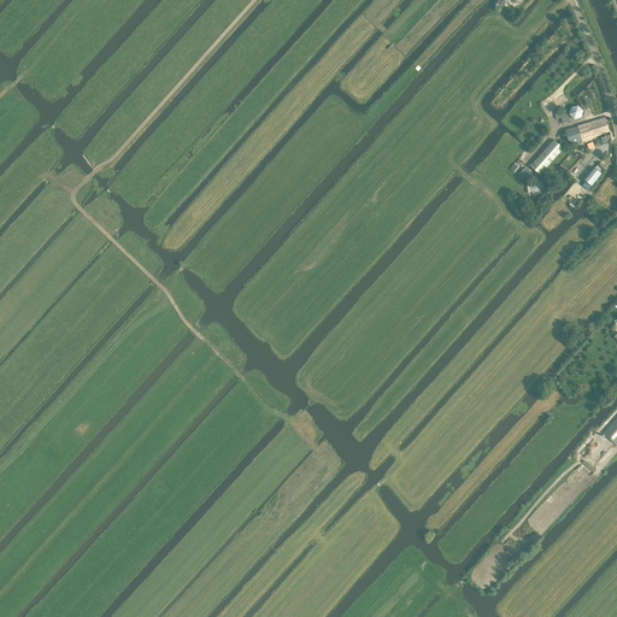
[(587,115),(585,106),(583,105),(569,110),(568,107),(556,112),(559,124),(573,121),(571,119),(587,115)]
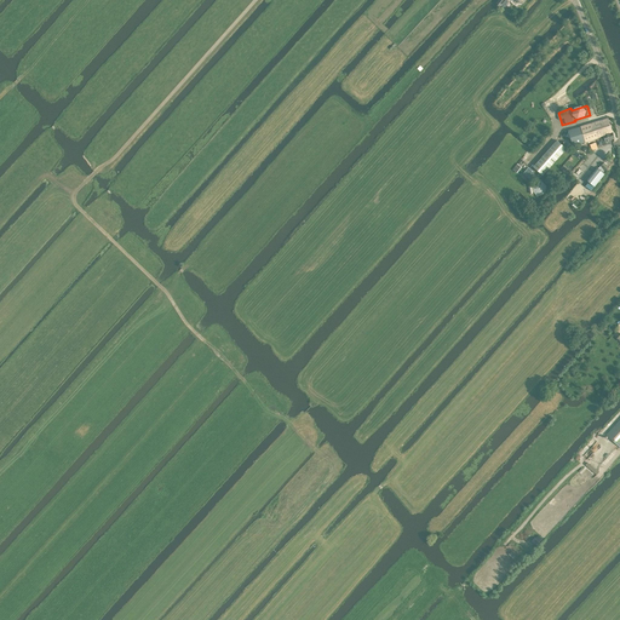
[(573,147),(604,137),(603,133),(612,131),(608,119),(568,131),(573,147)]
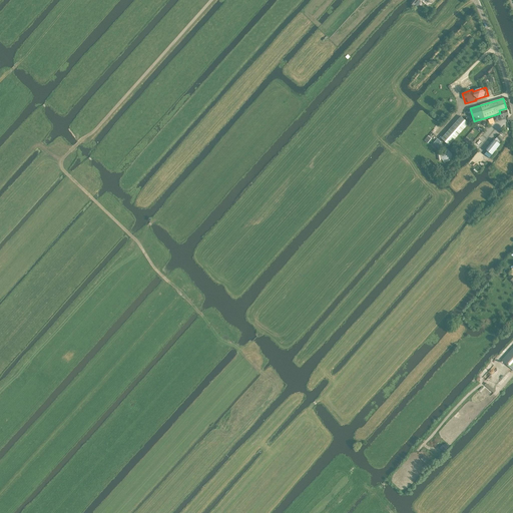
[(509,115),(506,108),(499,110),(500,113),(501,118),(502,120),(504,119),(506,118),(505,116),(509,115)]
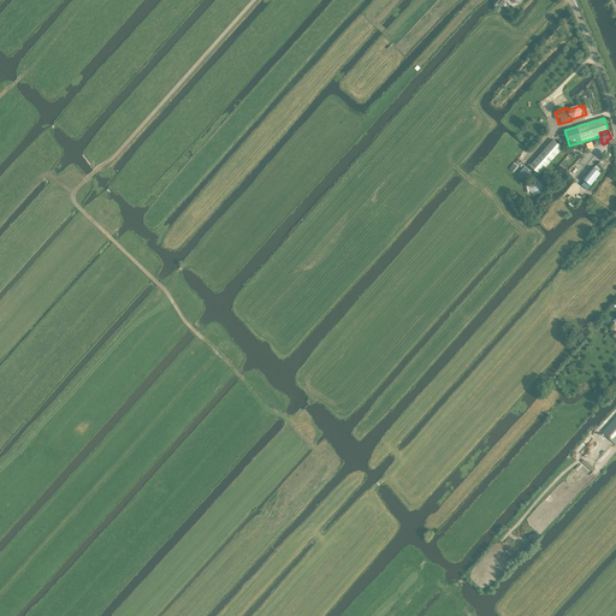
[(554,141),(529,166),(539,175),(562,148),(554,141)]
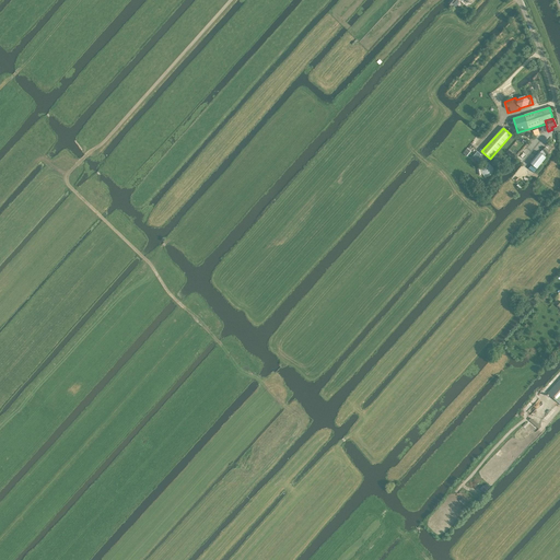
[(539,152),(531,164),(532,165),(537,170),(546,158),(545,156),(540,152),(539,152)]
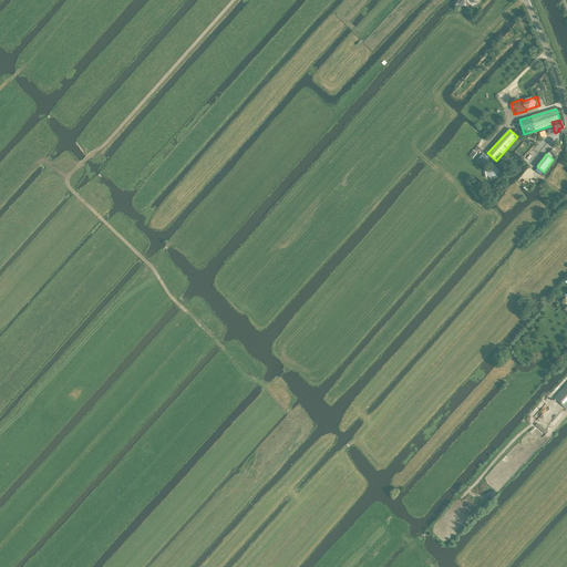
[(497,174),(497,172),(497,171),(497,169),(497,168),(496,166),(495,166),(494,165),(493,165),(491,164),(490,164),(487,165),(485,166),(484,167),(484,168),(483,169),(483,172),(483,173),(483,174),(484,175),(485,177),(486,177),(487,178),(488,179),(490,179),(492,179),(493,178),(494,178),(495,177),(496,176),(497,175),(497,174)]
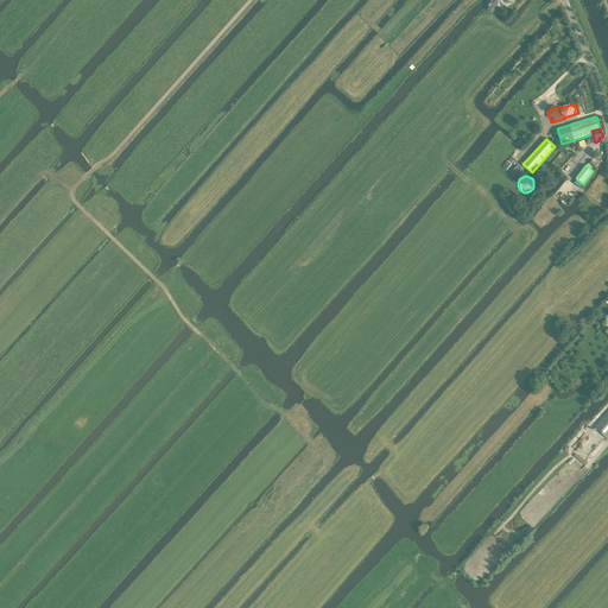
[(607,438),(607,412),(595,428),(607,438)]
